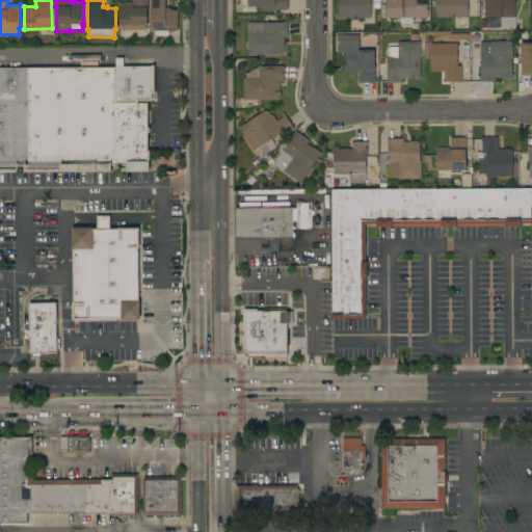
[(121,31),(121,26),(118,26),(118,2),(131,2),(131,0),(147,0),(148,25),(145,25),(145,31),(121,31)]
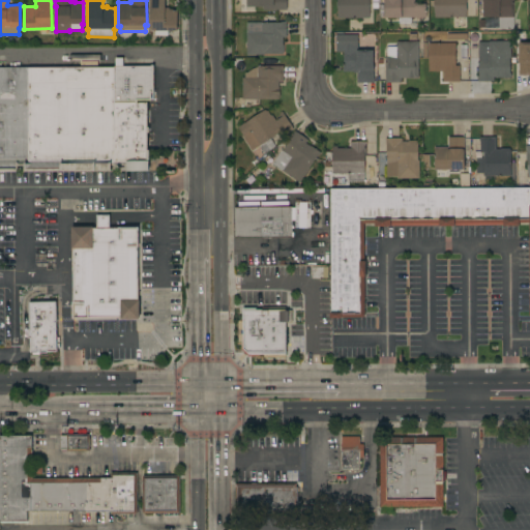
[(149,0),(165,0),(165,7),(169,7),(169,9),(177,9),(177,31),(167,31),(167,36),(154,36),(154,31),(149,31),(149,0)]
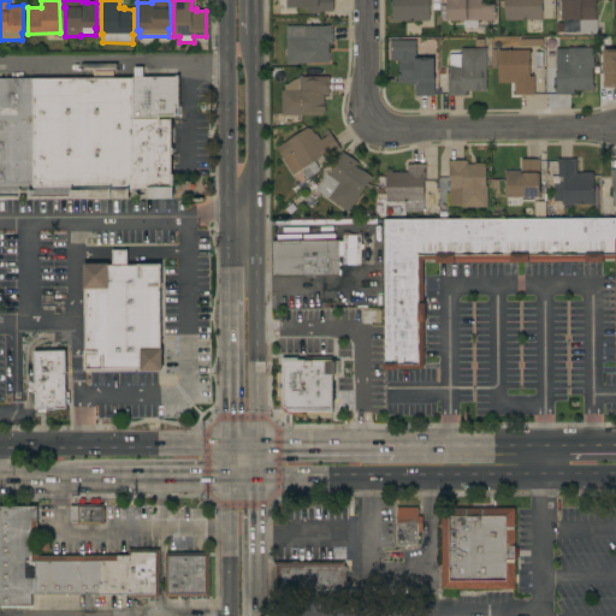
[(286,0),(332,0),(332,12),(304,12),(304,9),(288,9),(286,0)]
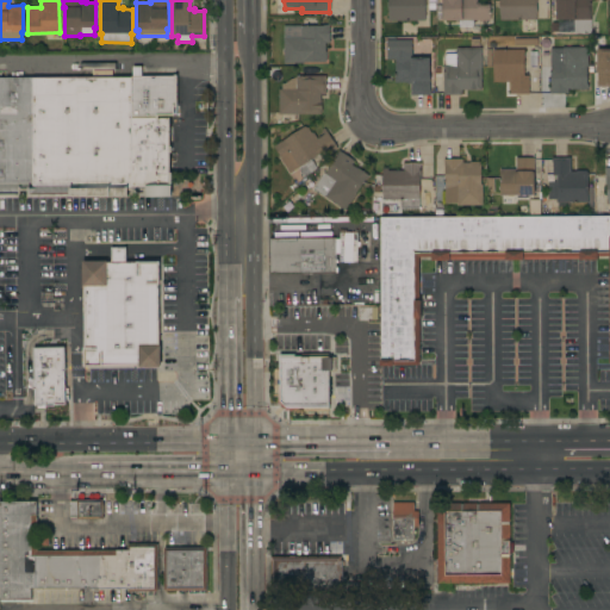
[(387,22),(387,0),(427,0),(427,1),(424,1),(424,22),(387,22)]
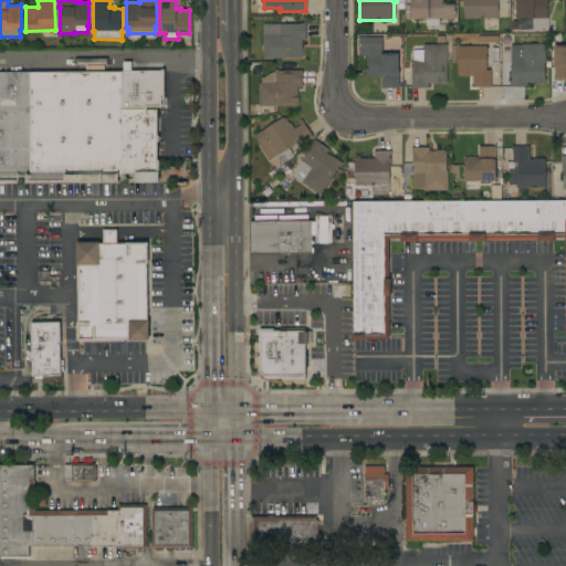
[(442,0),(442,4),(454,4),(454,19),(451,19),(451,20),(443,20),(443,19),(410,19),(410,0),(442,0)]
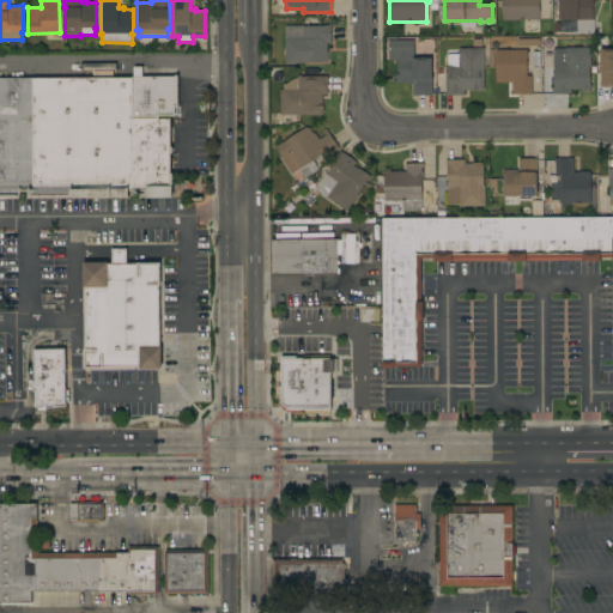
[(502,0),(539,0),(539,20),(502,20),(502,0)]
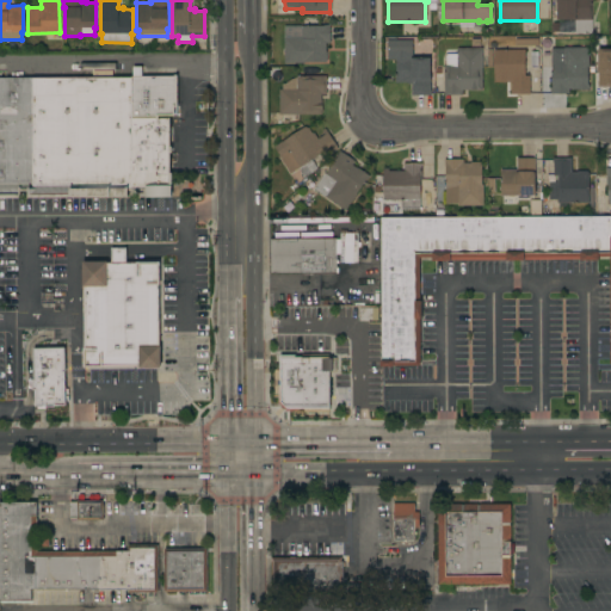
[(591,0),(592,34),(574,34),(574,32),(551,32),(551,23),(559,23),(559,20),(557,20),(556,0),(591,0)]
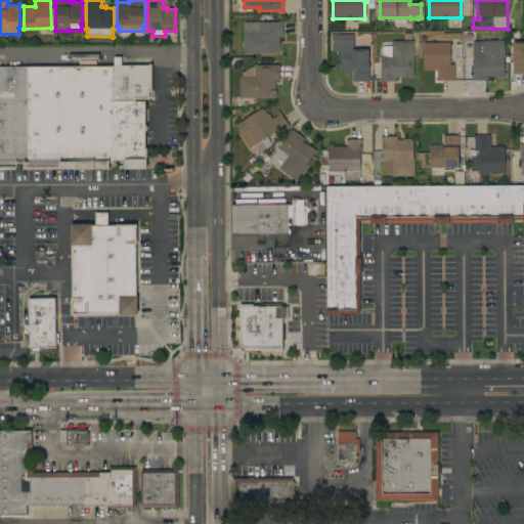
[(243,23),(278,23),(278,22),(282,22),(282,37),(279,37),(279,44),(279,52),(279,53),(260,53),(260,54),(244,54),(243,23)]
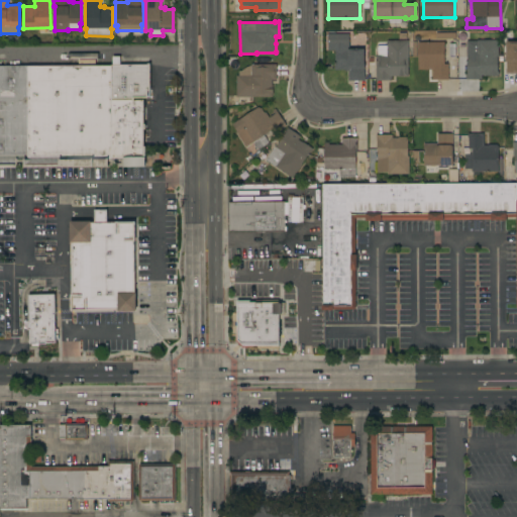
[(347,46),(347,33),(325,33),(325,46),(347,46)]
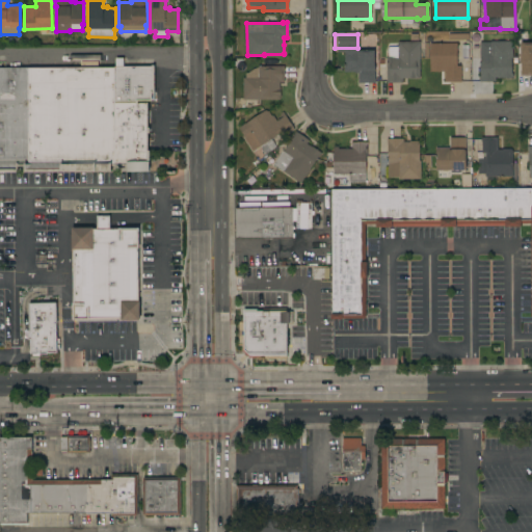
[(420,78),(417,78),(417,79),(408,79),(408,78),(402,78),(402,83),(387,83),(387,57),(387,47),(397,47),(397,42),(420,42),(420,78)]
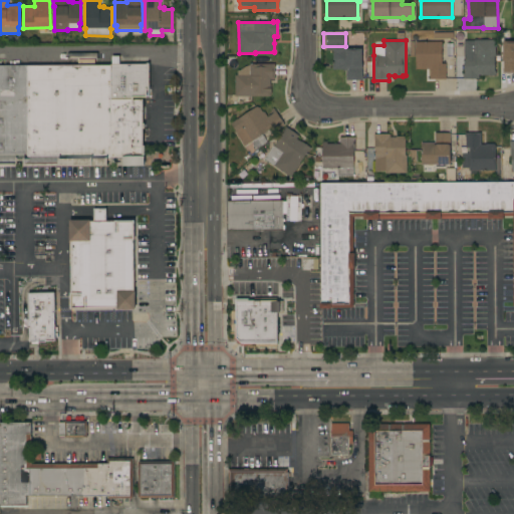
[(463,78),(463,73),(463,40),(474,40),(495,40),(495,56),(494,56),(494,71),(495,71),(495,75),(478,75),(478,78),(463,78)]
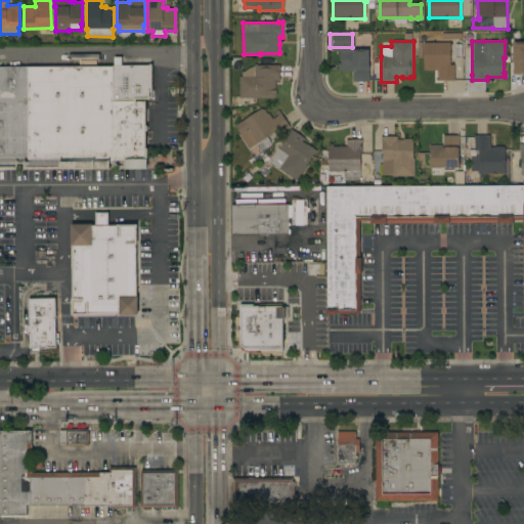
[(424,71),(423,57),(418,57),(418,43),(449,42),(450,64),(453,64),(453,81),(438,81),(437,71),(424,71)]
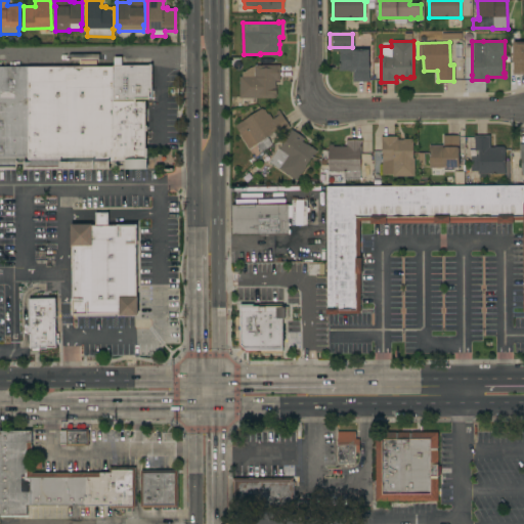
[(523,75),(512,75),(513,42),(523,42),(523,75)]
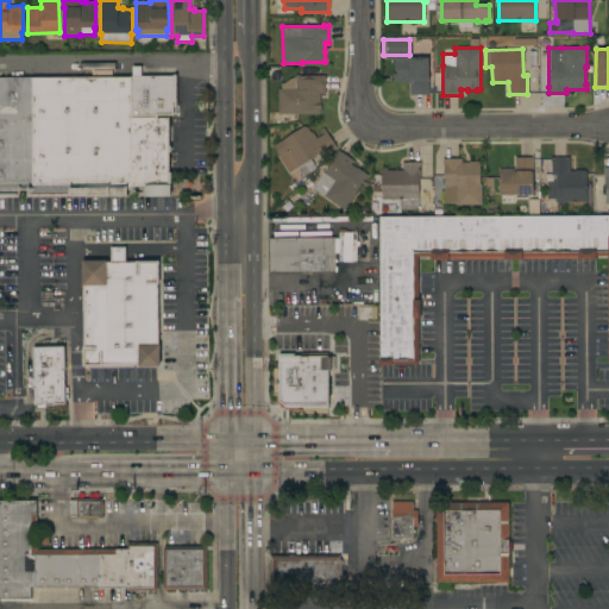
[(428,76),(429,76),(429,81),(428,81),(428,90),(429,90),(429,95),(408,95),(408,81),(393,81),(393,77),(394,77),(394,66),(396,66),(396,58),(395,58),(395,51),(410,51),(410,58),(428,58),(428,76)]
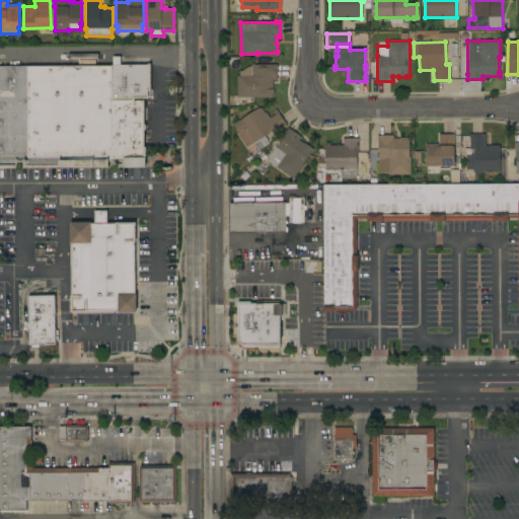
[(237,97),(237,76),(238,76),(238,71),(241,71),(245,69),(247,67),(251,66),(251,65),(277,65),(277,80),(273,80),(273,85),(274,95),(272,95),(272,97),(237,97)]
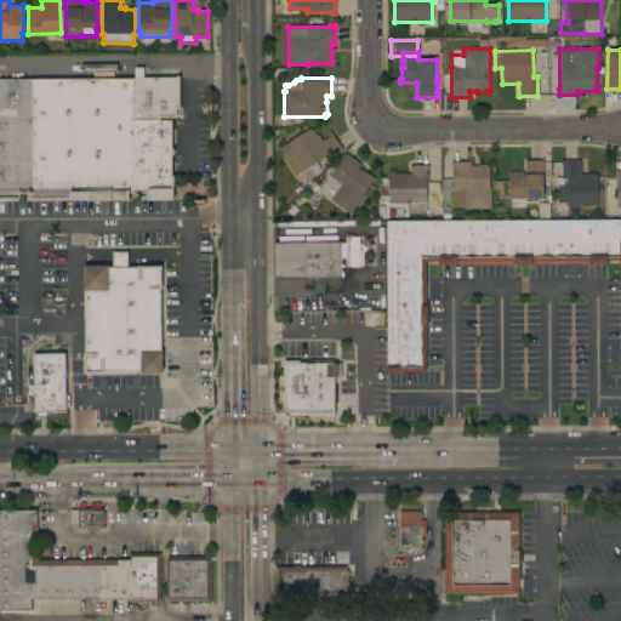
[(22,194),(22,201),(0,201),(0,79),(29,79),(29,194),(22,194)]
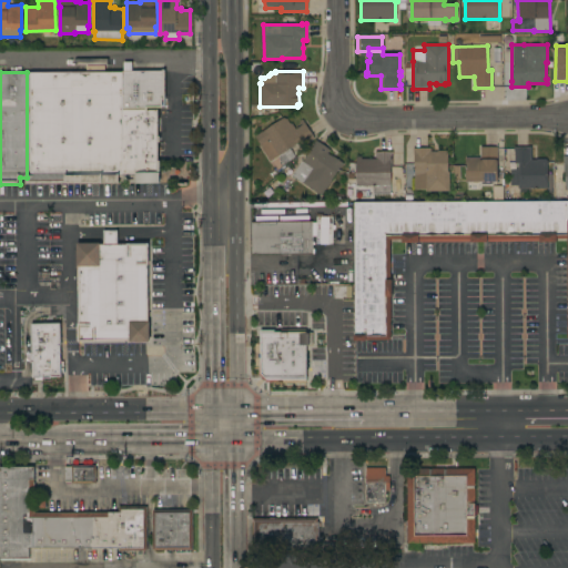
[(122,178),(122,183),(69,184),(69,178),(56,178),(56,179),(27,179),(27,178),(27,72),(122,72),(122,110),(122,178)]
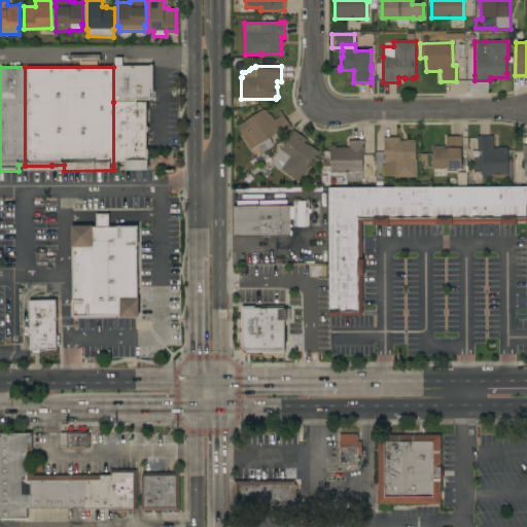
[(145,102),(145,160),(148,160),(148,165),(126,165),(113,165),(113,102),(145,102)]
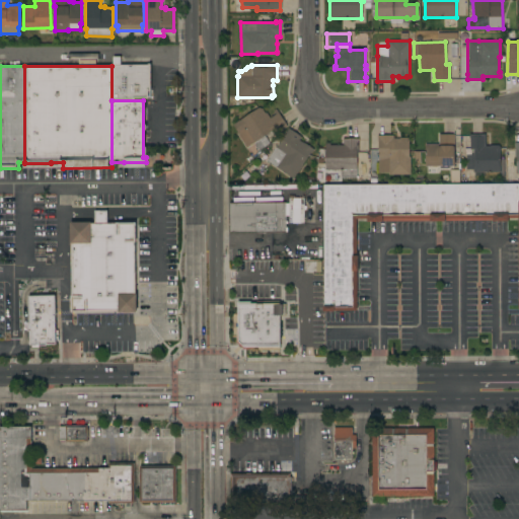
[(258,107),(260,107),(261,108),(262,108),(265,114),(266,113),(270,118),(275,115),(273,110),(276,108),(287,127),(284,128),(283,128),(274,134),(272,131),(264,136),(269,143),(258,150),(253,142),(245,147),(236,133),(237,132),(232,125),(258,107)]
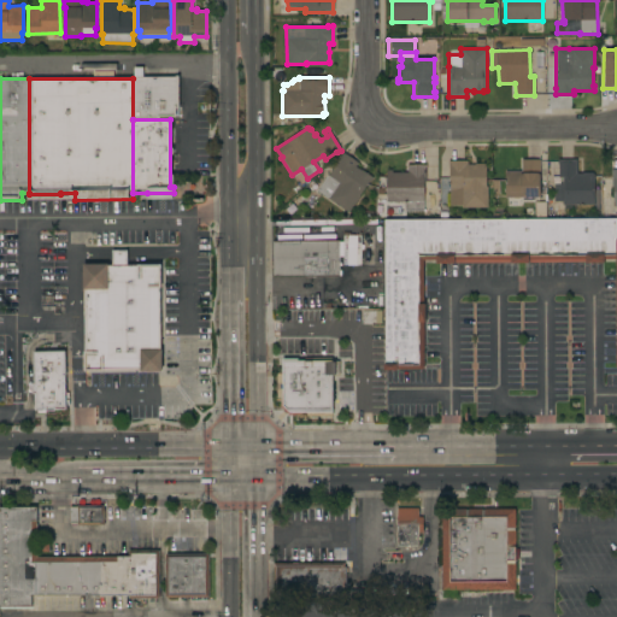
[(317,191),(328,175),(328,176),(340,158),(339,158),(342,152),(358,163),(356,166),(371,178),(348,212),(317,191)]
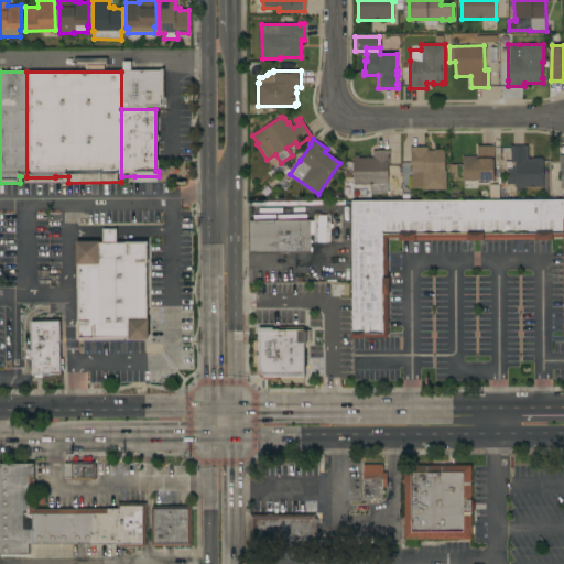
[(462,156),(476,156),(476,145),(494,145),(494,180),(476,181),(476,187),(463,187),(463,181),(462,181),(462,156)]
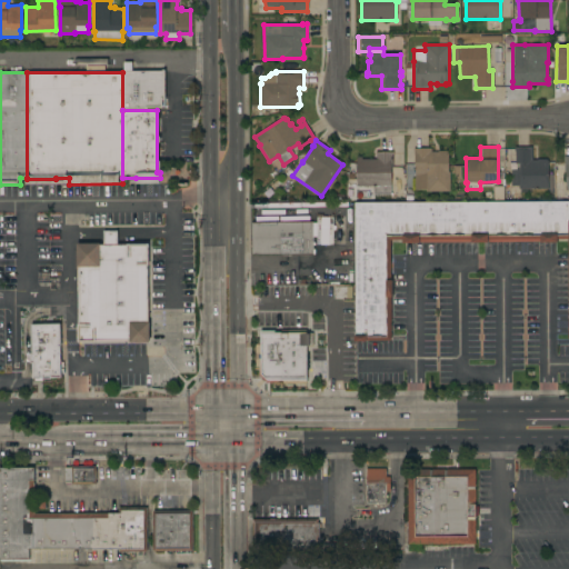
[(518,189),(518,188),(510,188),(510,175),(518,175),(518,163),(515,163),(515,152),(515,147),(531,147),(531,160),(537,160),(537,159),(548,159),(548,189),(518,189)]
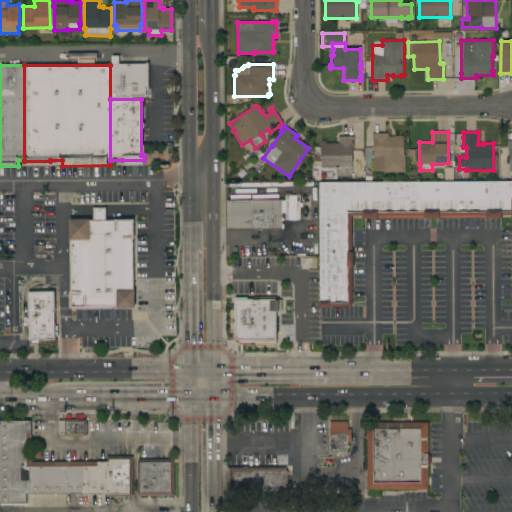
[(383,172),(383,171),(373,171),(373,138),(372,138),(372,134),(387,134),(387,137),(394,137),(394,136),(403,136),(403,155),(404,155),(404,172),(383,172)]
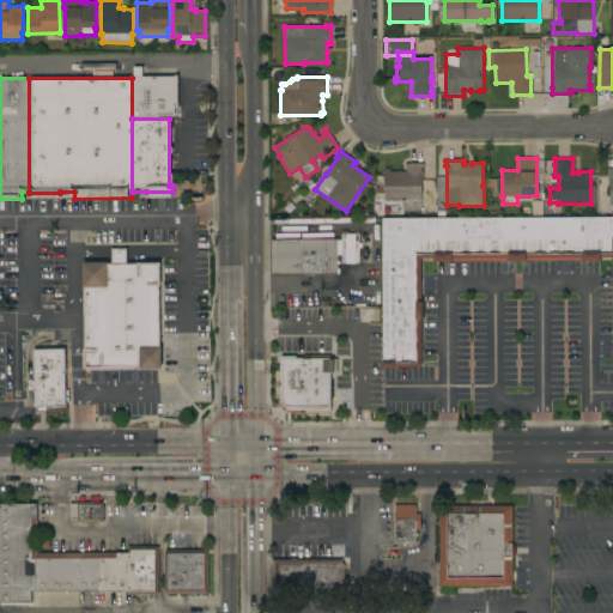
[(401,210),(401,201),(384,201),(383,169),(389,169),(389,171),(405,171),(405,164),(423,164),(423,181),(420,181),(422,210),(401,210)]
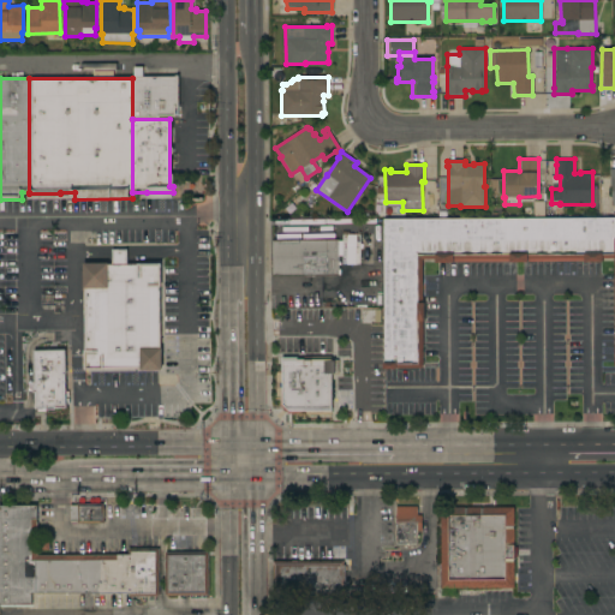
[(533,219),(533,202),(544,201),(544,219),(614,218),(614,366),(614,260),(602,260),(602,262),(584,262),(584,260),(527,260),(527,262),(509,262),(509,261),(453,261),(453,263),(435,263),(435,260),(422,260),(423,303),(424,303),(424,321),(422,321),(423,369),(384,369),(383,219),(533,219)]
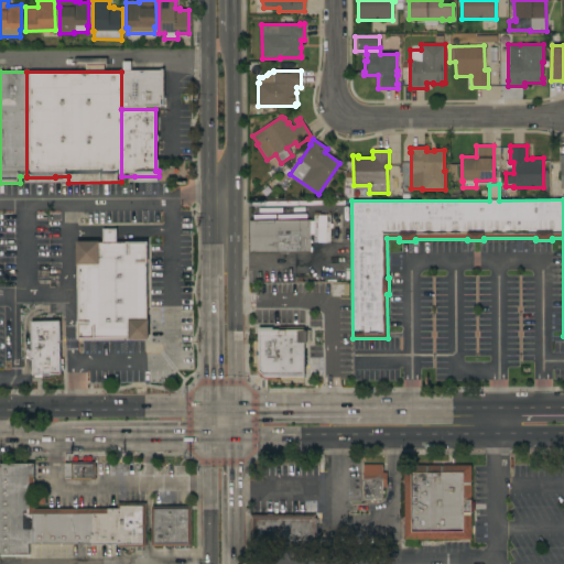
[(349,250),(345,250),(345,205),(297,205),(297,201),(345,201),(345,203),(349,203),(349,250)]
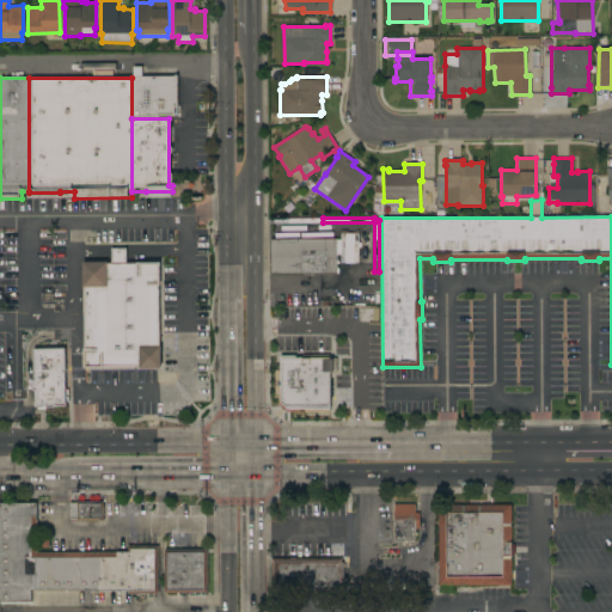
[(270,275),(270,239),(336,239),(336,240),(340,240),(340,233),(357,233),(357,263),(340,263),(340,255),(336,255),(336,274),(270,275)]
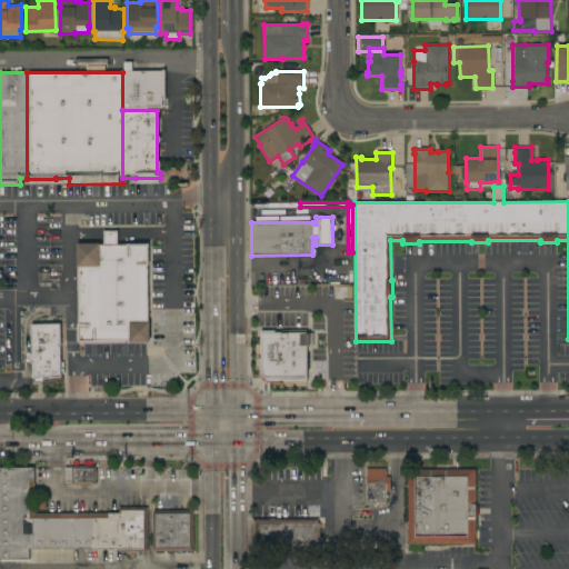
[(78,267),(77,267),(77,243),(100,243),(100,246),(103,246),(103,231),(117,231),(117,245),(127,245),(149,245),(149,266),(148,266),(148,322),(150,322),(150,342),(78,342),(78,267)]
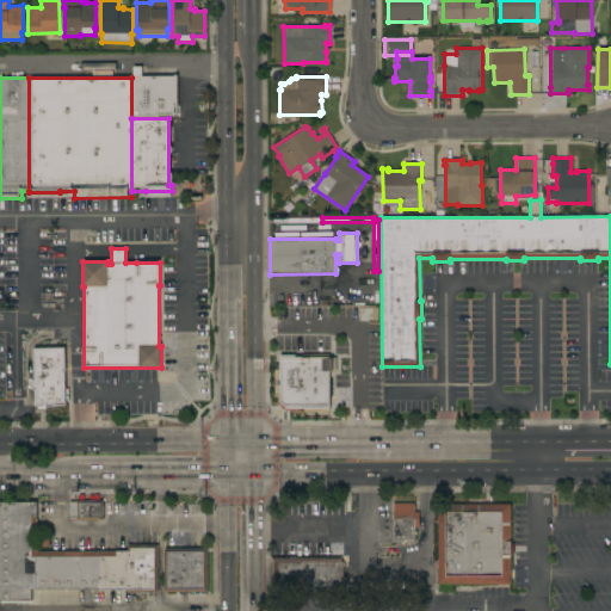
[(380,307),(380,316),(351,316),(351,307),(380,307)]
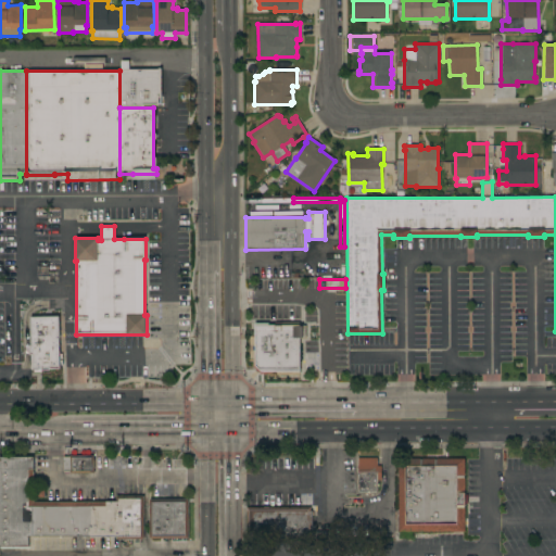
[(27,315),(61,314),(62,371),(29,373),(27,315)]
